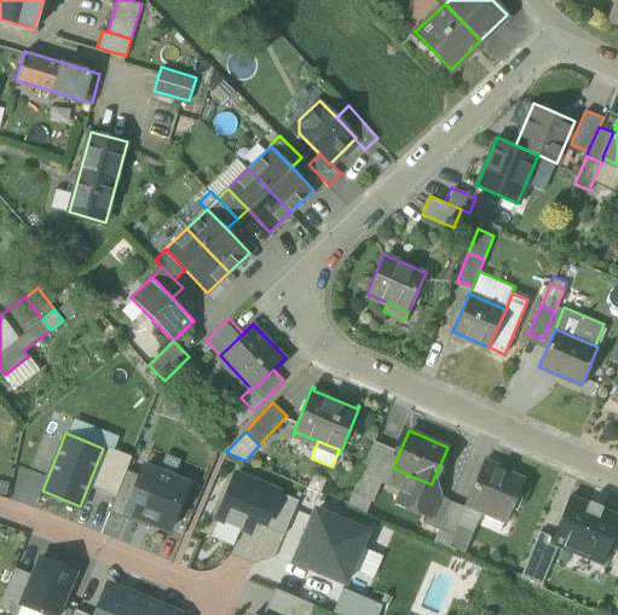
[(374,442),(362,471),(375,477),(387,448),(374,442)]
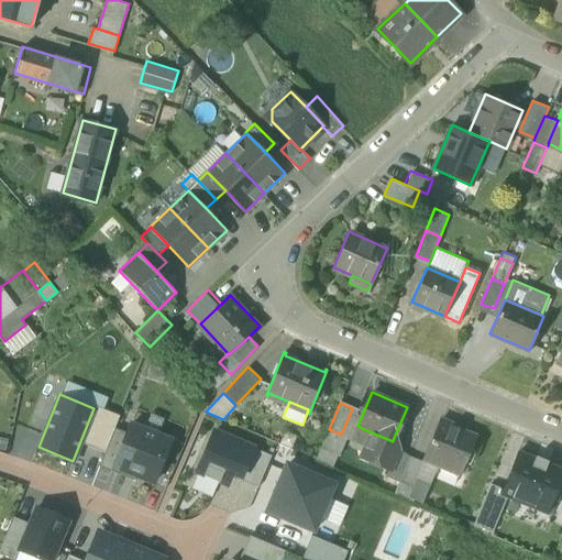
[(96,404),(94,408),(80,441),(106,450),(116,426),(120,414),(96,404)]
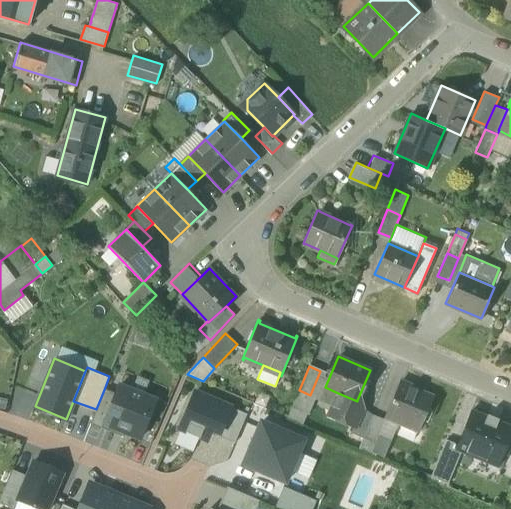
[(400,421),(419,429),(433,397),(400,383),(386,415),(400,421)]
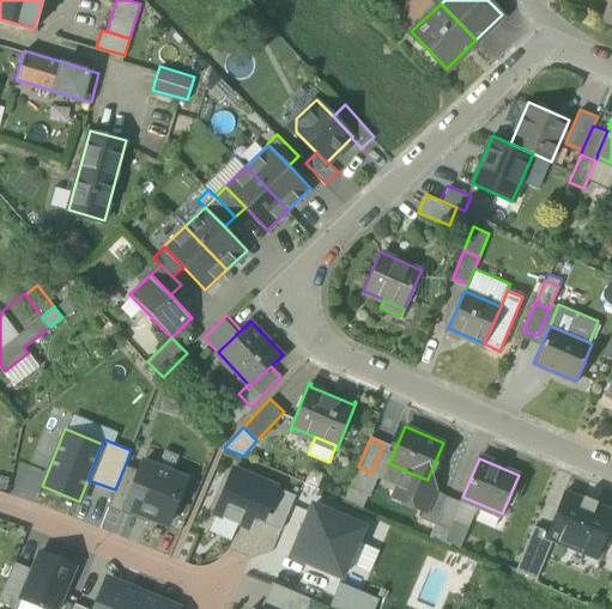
[(139,469),(125,504),(168,522),(186,477),(143,461),(139,469)]
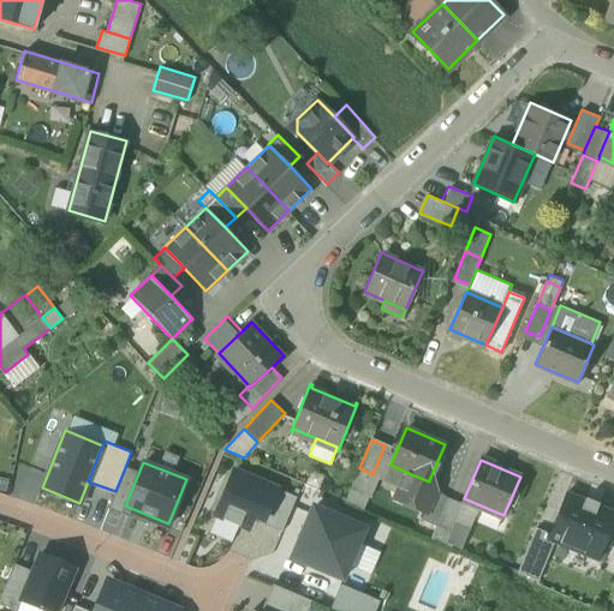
[(125,505),(139,471),(126,465),(115,491),(111,503),(124,509),(125,505)]
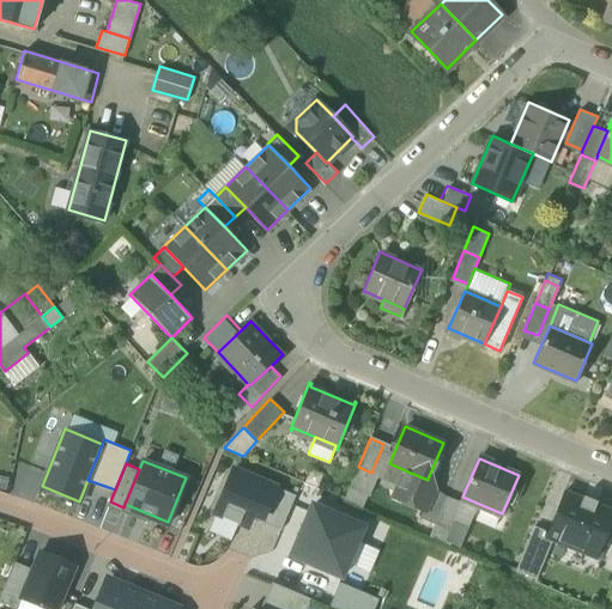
[(380,486),(395,493),(405,470),(389,463),(380,486)]
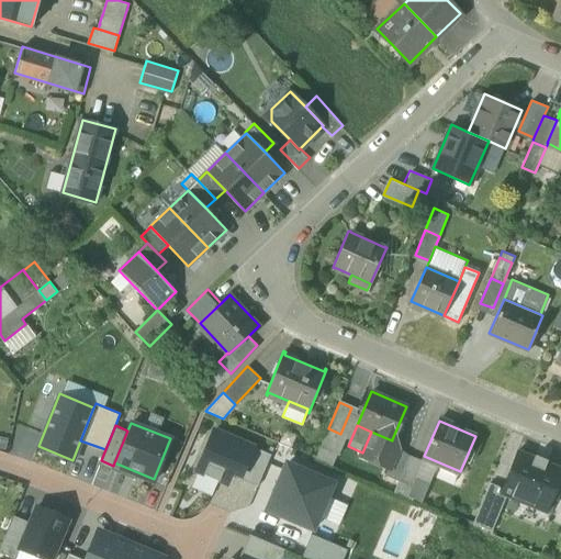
[(214,428),(197,469),(226,482),(231,473),(238,477),(240,473),(242,473),(254,446),(214,428)]
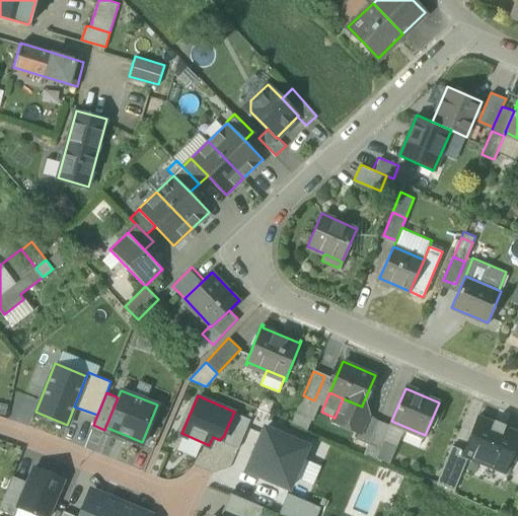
[(308,417),(314,400),(303,395),(296,412),(308,417)]
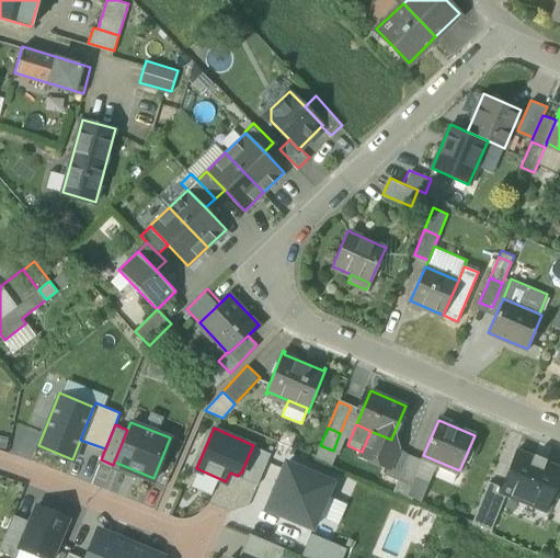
[(391,440),(370,431),(362,452),(389,463),(390,464),(396,450),(398,445),(393,440),(391,439),(391,440)]
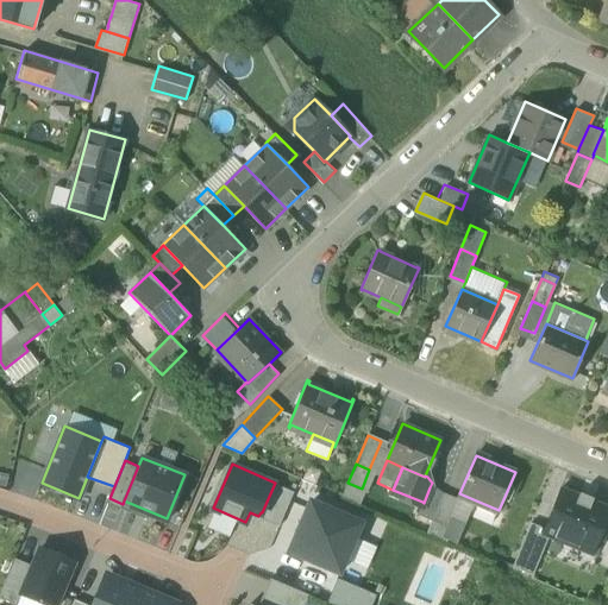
[(294,490),(275,483),(262,512),(261,512),(258,516),(280,525),(294,490)]
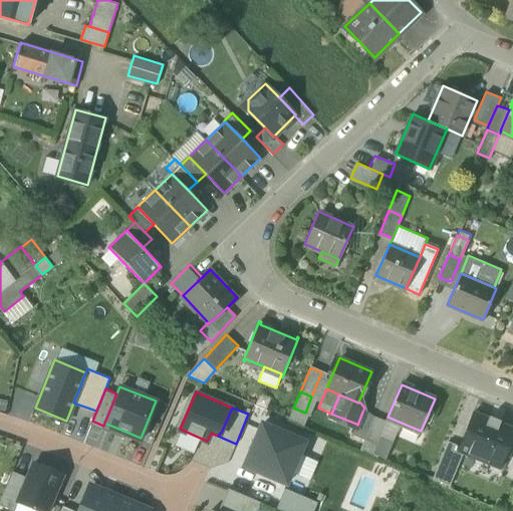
[(499,467),(500,468),(512,436),(512,430),(500,424),(488,419),(474,413),(475,411),(474,411),(460,445),(458,450),(459,451),(460,449),(464,451),(499,465),(499,467)]
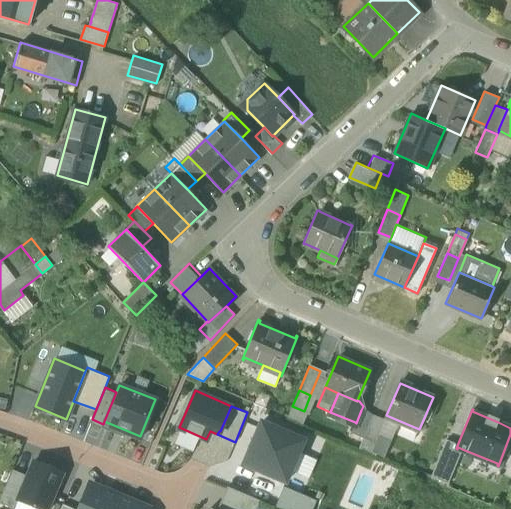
[(351,431),(364,436),(373,415),(361,410),(356,423),(355,422),(351,431)]
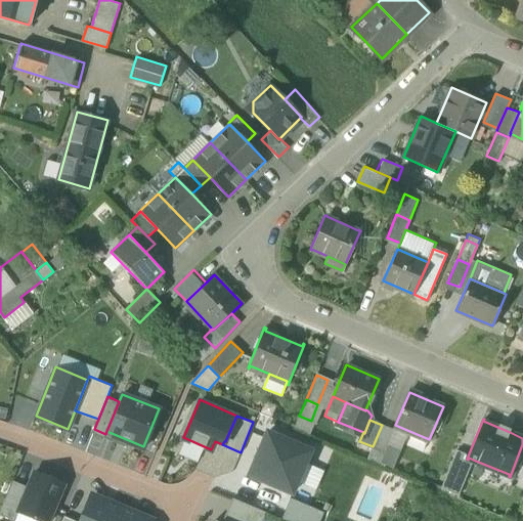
[(498,424),(497,427),(510,432),(511,429),(498,424)]
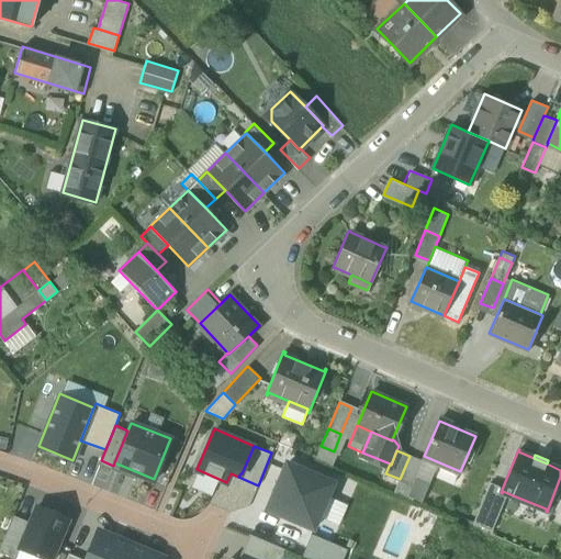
[(422,460),(410,456),(400,479),(399,480),(412,484),(415,476),(422,460)]
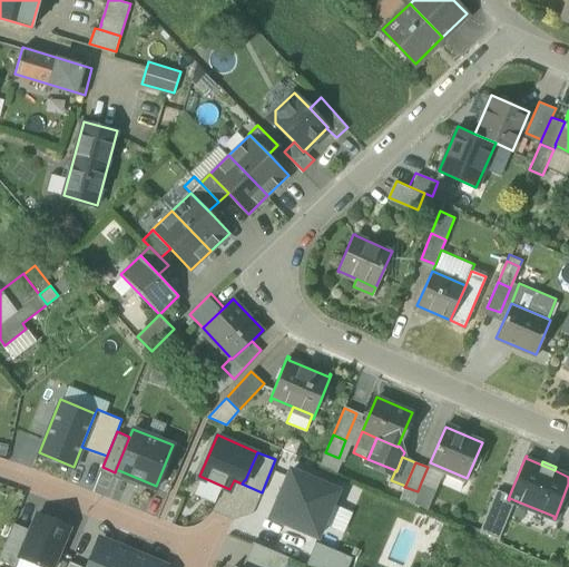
[(428,467),(421,482),(437,489),(445,469),(430,462),(428,467)]
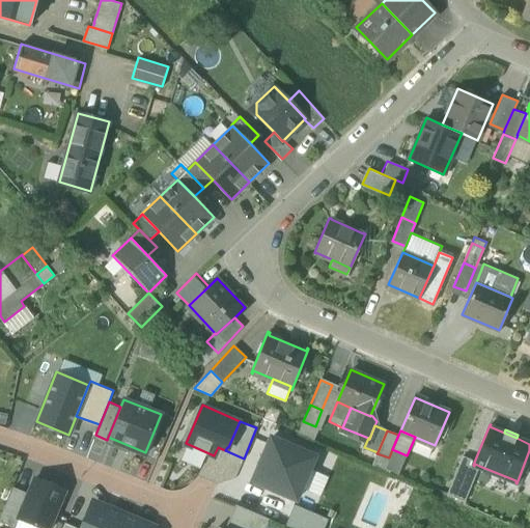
[(271,437),(252,480),(296,499),(301,487),(309,468),(314,455),(271,437)]
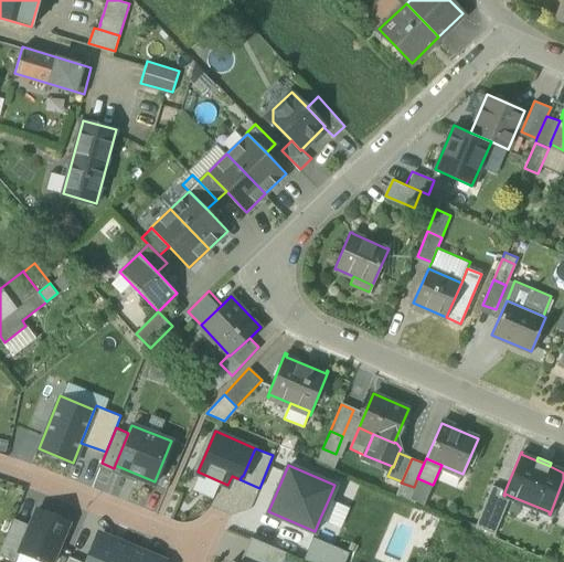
[(417,478),(414,487),(408,499),(423,506),(433,485),(417,478)]
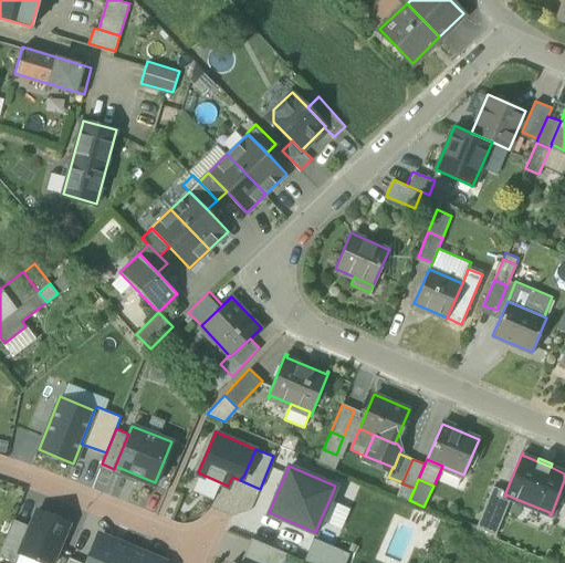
[(397,494),(409,500),(415,488),(401,483),(397,494)]
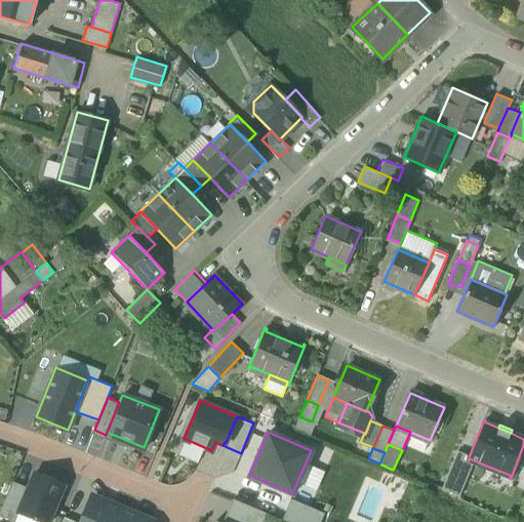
[(468,459),(470,454),(457,449),(442,488),(459,495),(474,460),(470,458),(469,460),(468,459)]
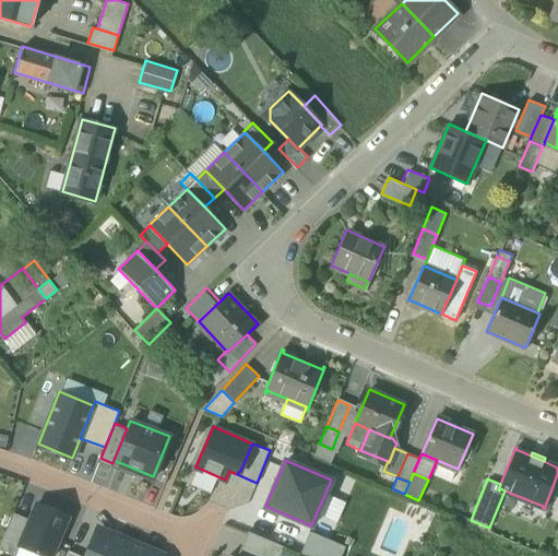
[(346,501),(325,493),(317,512),(337,521),(346,501)]
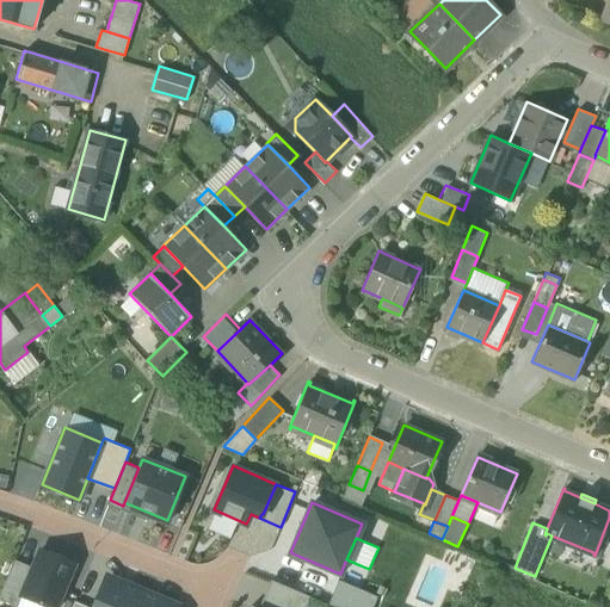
[(42,604),(49,606),(55,606),(75,563),(41,547),(32,565),(20,594),(22,595),(38,602),(38,604),(42,605),(42,604)]
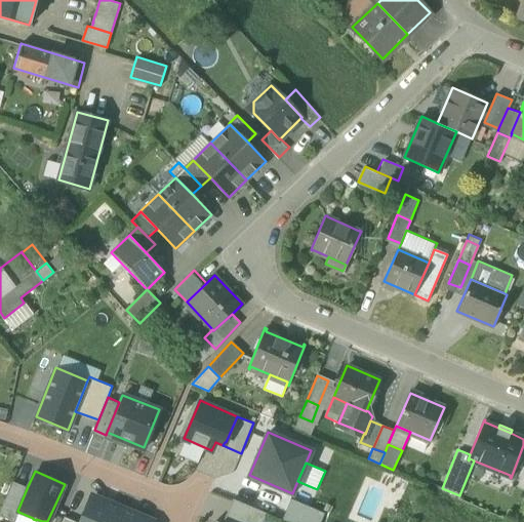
[(0,514),(14,520),(18,512),(17,511),(28,486),(13,480),(0,510),(0,514)]
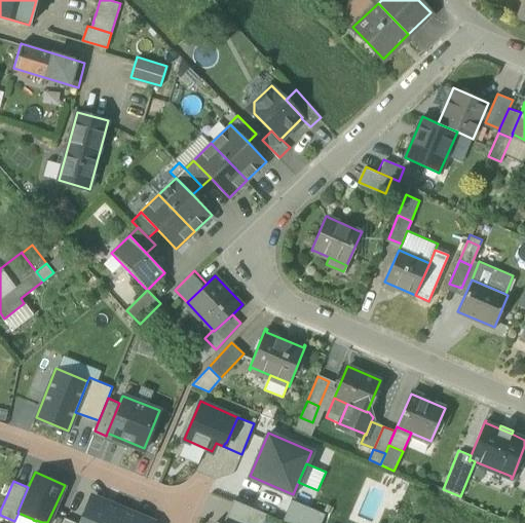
[(115,522),(121,509),(92,496),(80,522),(115,522)]
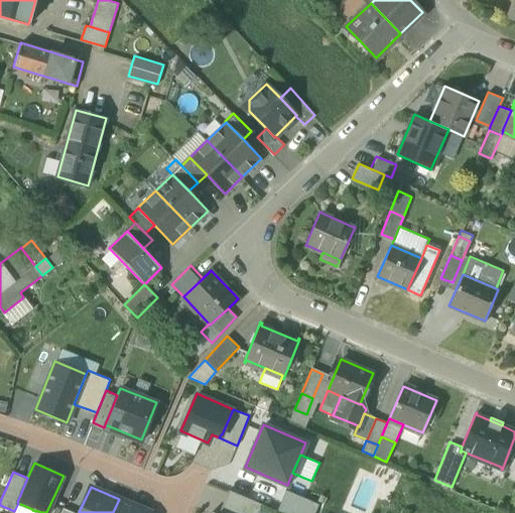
[(229,489),(218,512),(258,512),(262,503),(229,489)]
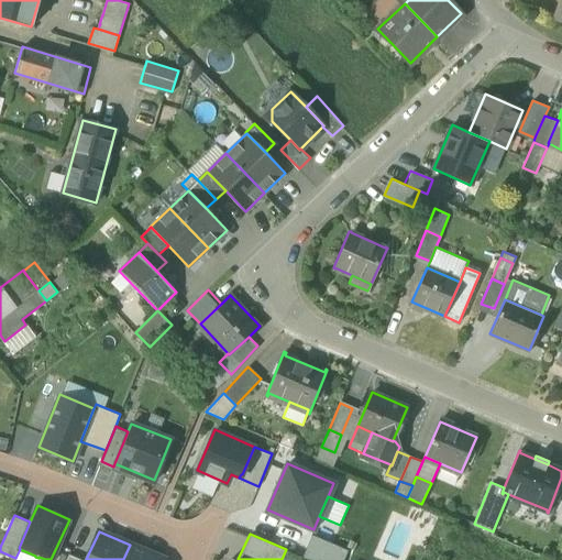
[(311,559),(343,559),(349,549),(312,534),(302,556),(311,559)]
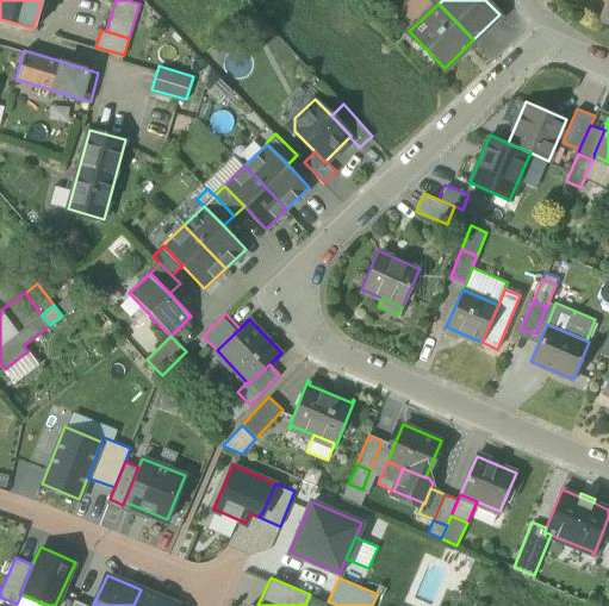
[(141,589),(134,605),(175,605),(176,605),(141,589)]
